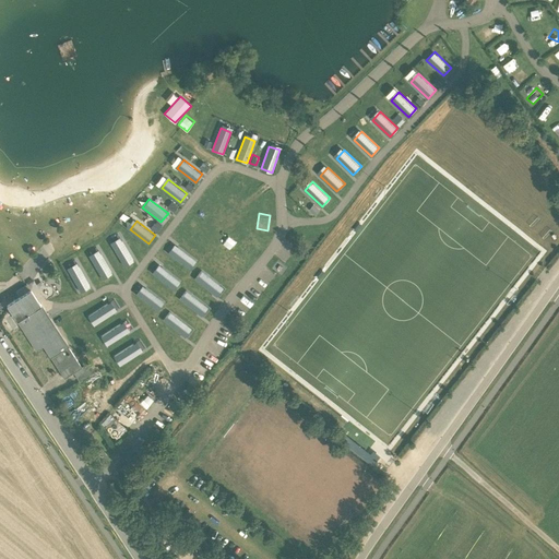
[(113,245),(125,264),(134,259),(122,239),(113,245)]
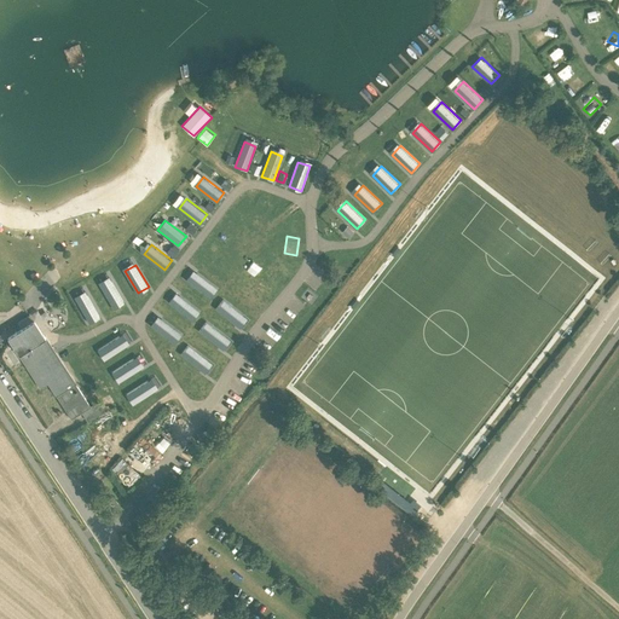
[(186,279),(207,296),(214,285),(194,270),(186,279)]
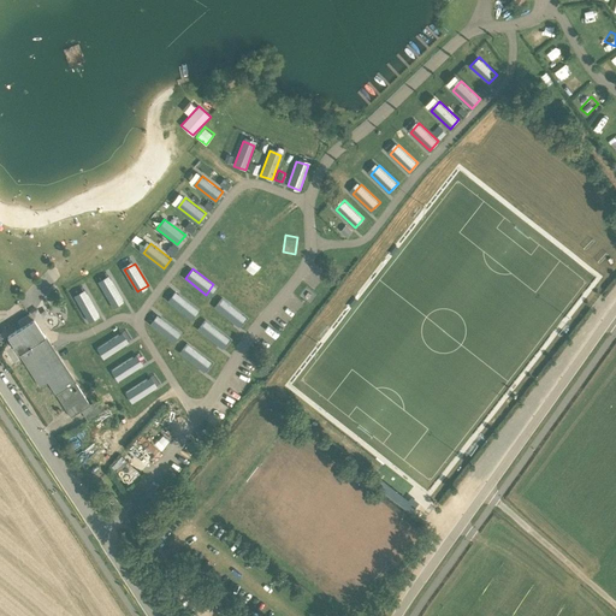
[(100,283),(113,306),(124,300),(111,277),(100,283)]
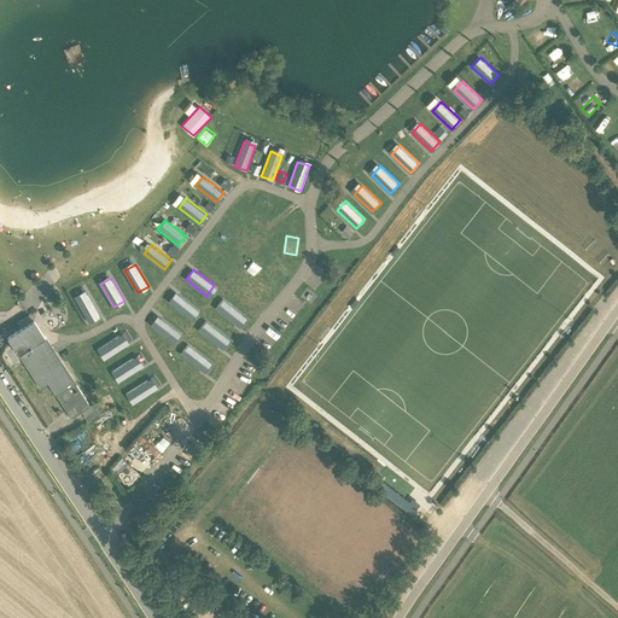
[(249,285),(242,295),(251,303),(260,292),(249,285)]
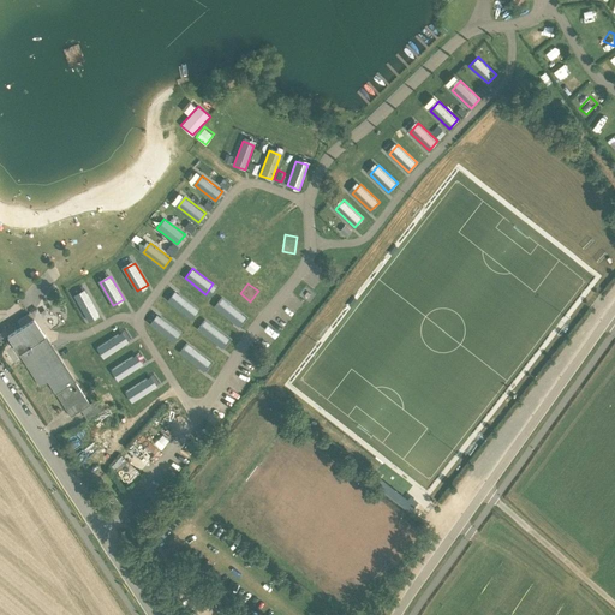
[(166,299),(186,315),(193,304),(173,288),(166,299)]
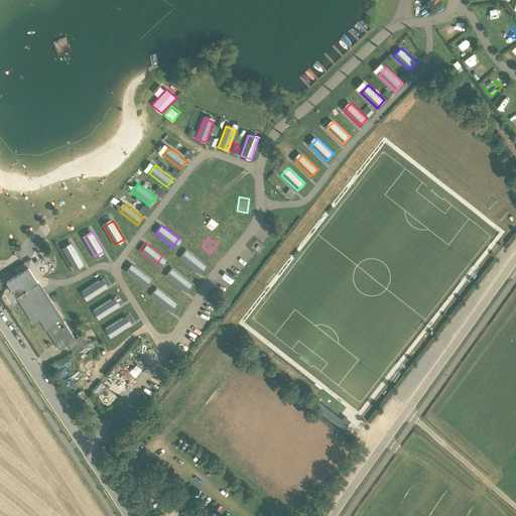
[(63,249),(75,268),(84,263),(73,244),(63,249)]
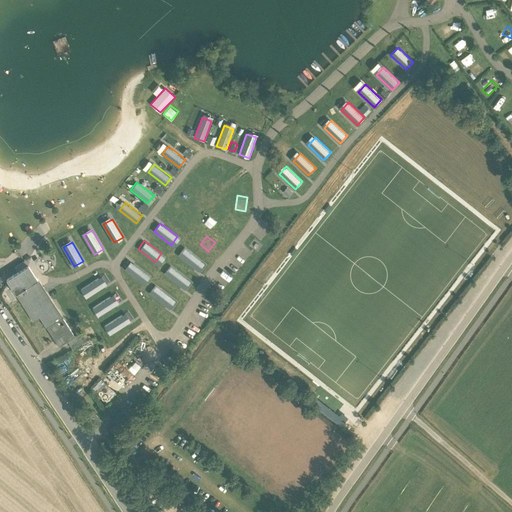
[(178,255),(196,268),(202,260),(185,247),(178,255)]
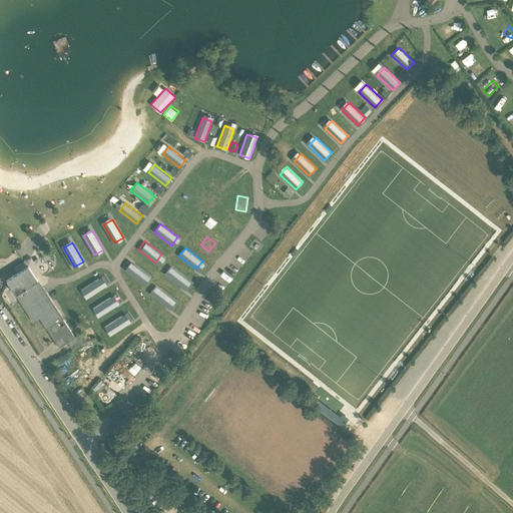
[(123,270),(141,283),(147,274),(130,261),(123,270)]
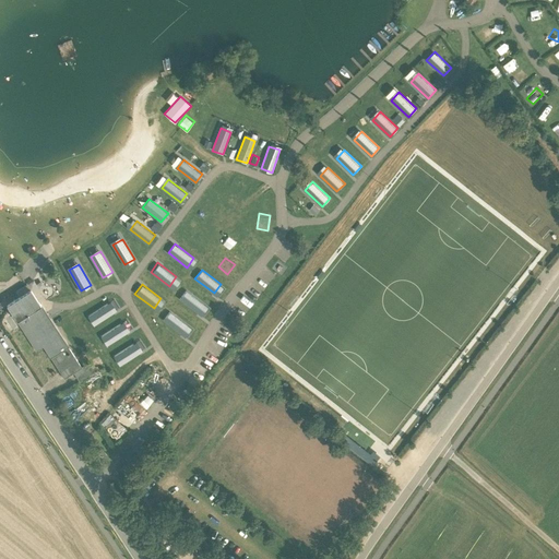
[(31,288),(7,304),(16,320),(24,314),(28,323),(35,320),(30,311),(40,304),(31,288)]
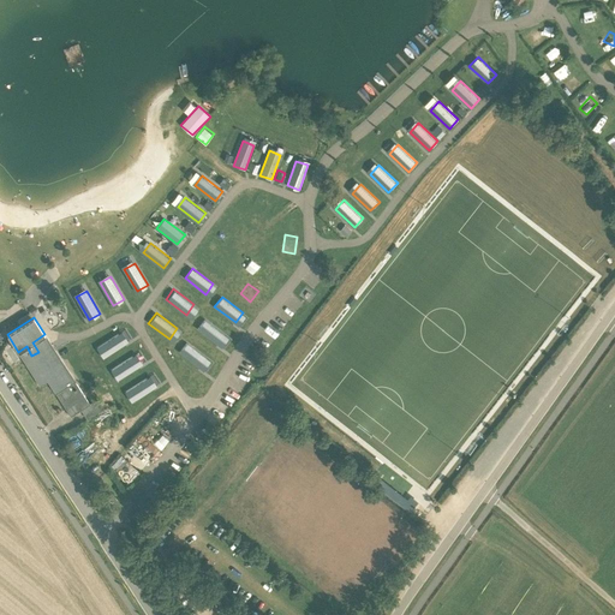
[(197,329),(218,345),(226,335),(204,320),(197,329)]
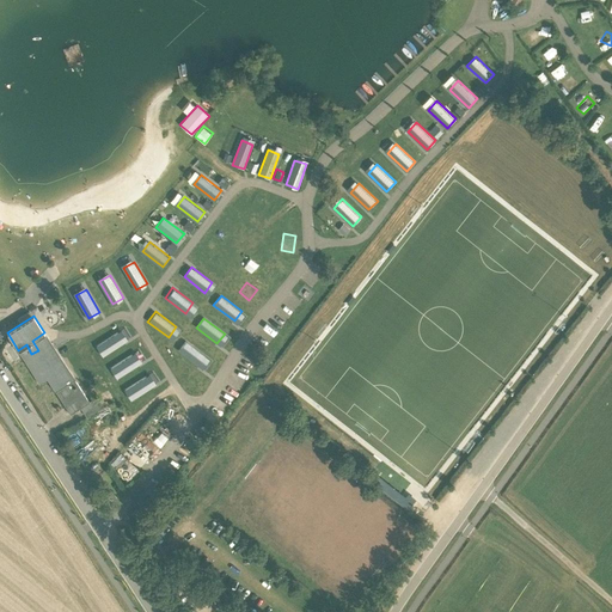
[(108,354),(130,341),(123,330),(102,344),(108,354)]
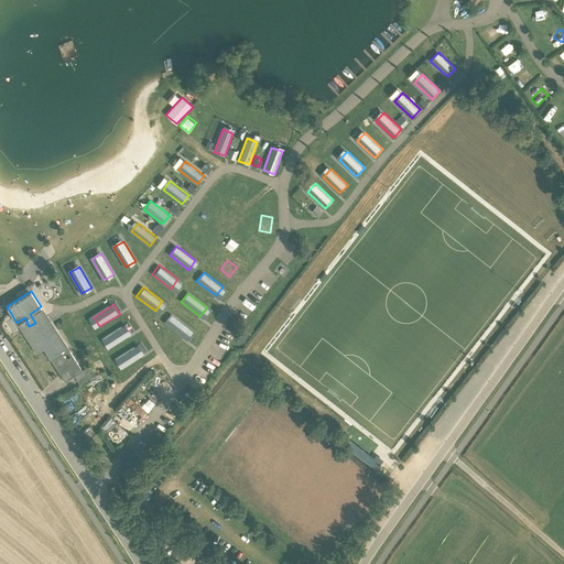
[(74,357),(41,306),(30,314),(35,323),(29,326),(24,317),(17,323),(36,353),(43,348),(60,373),(77,362),(74,357)]
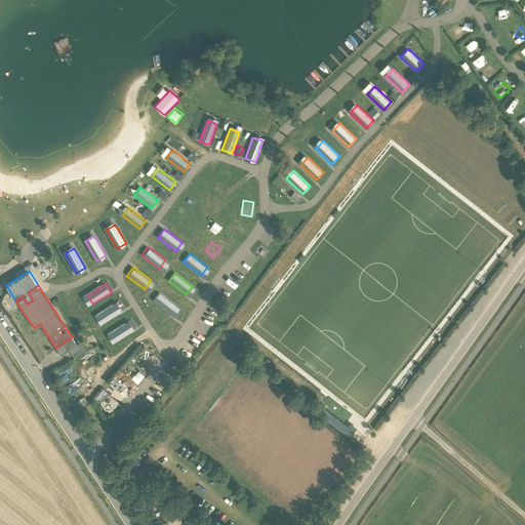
[(153,300),(170,314),(176,306),(159,292),(153,300)]
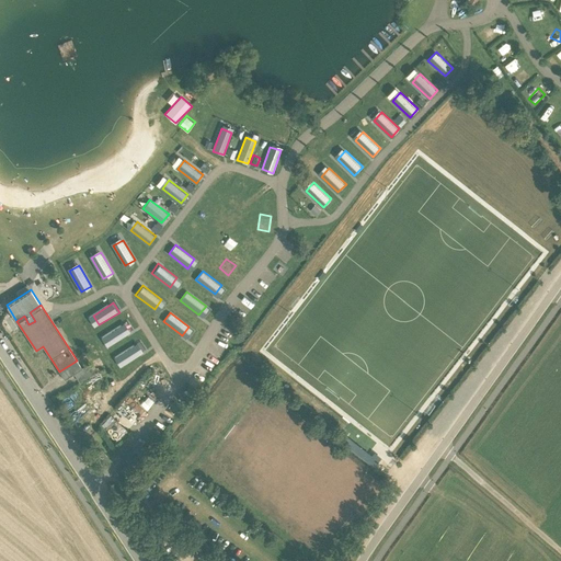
[(112,345),(132,332),(126,322),(106,335),(112,345)]
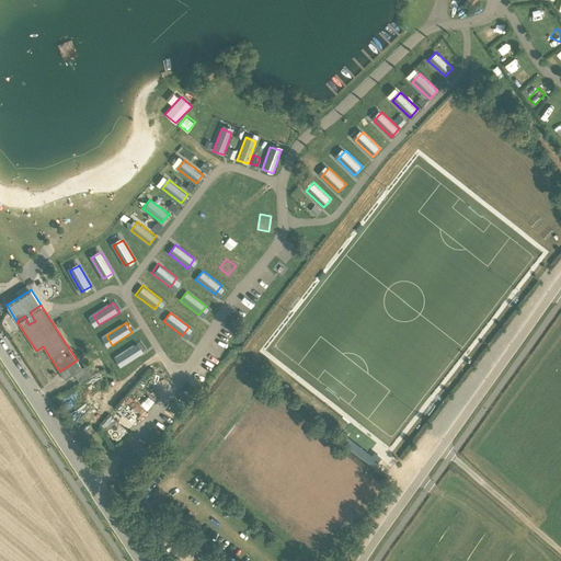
[(125,364),(146,352),(139,342),(119,355),(125,364)]
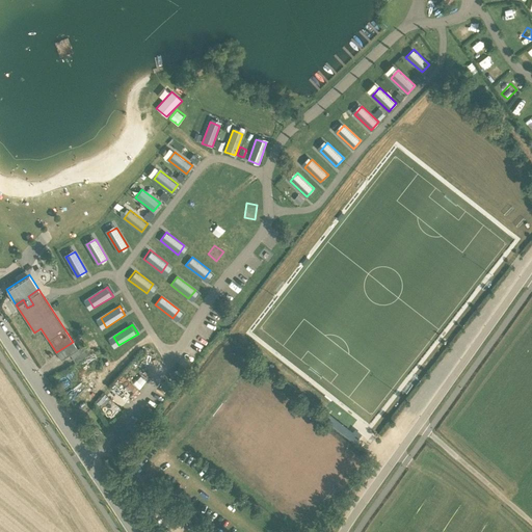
[(73,342),(56,352),(61,360),(77,349),(73,342)]
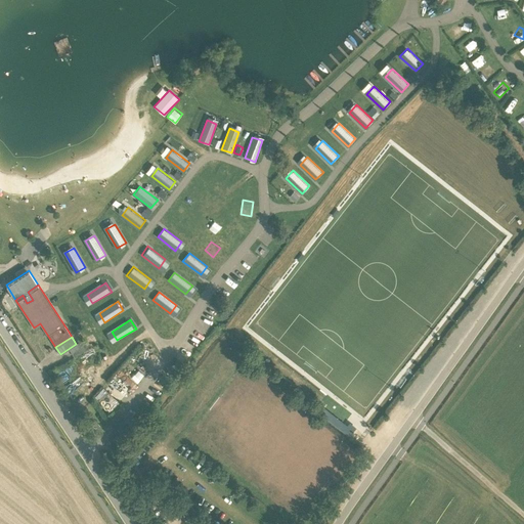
[(134,361),(139,364),(144,356),(138,353),(134,361)]
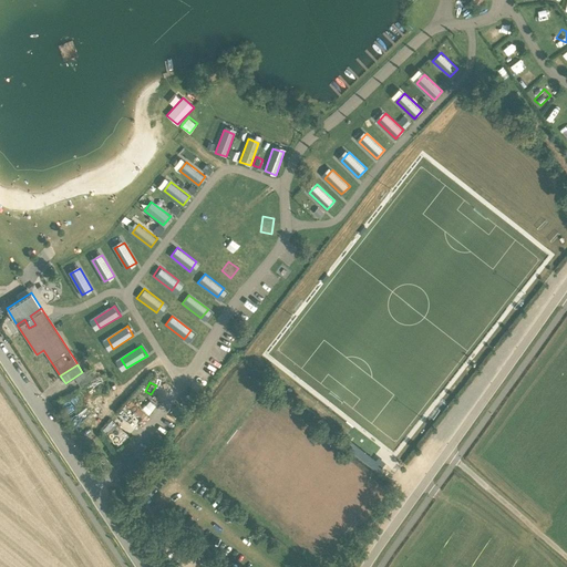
[(344,444),(379,472),(385,463),(379,457),(377,460),(350,439),(344,444)]
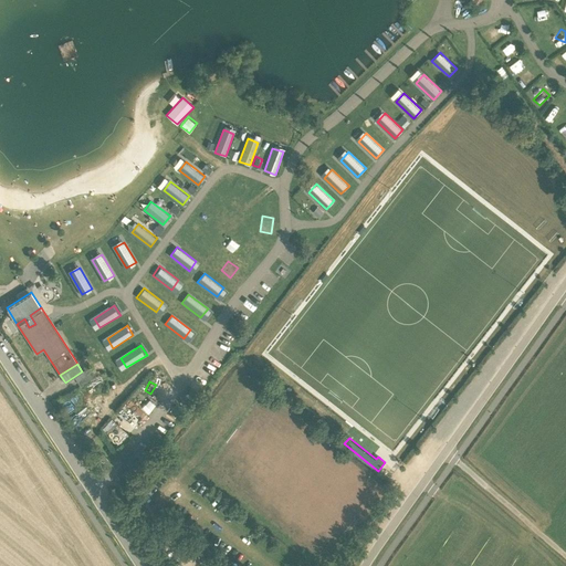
[(396,452),(401,457),(409,448),(404,443),(396,452)]
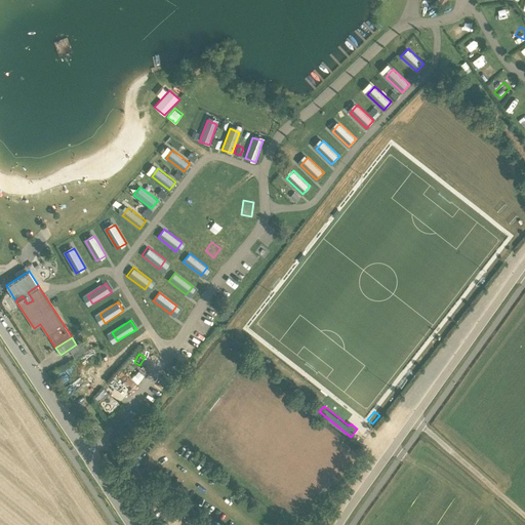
[(125,472),(130,478),(135,474),(130,468),(125,472)]
